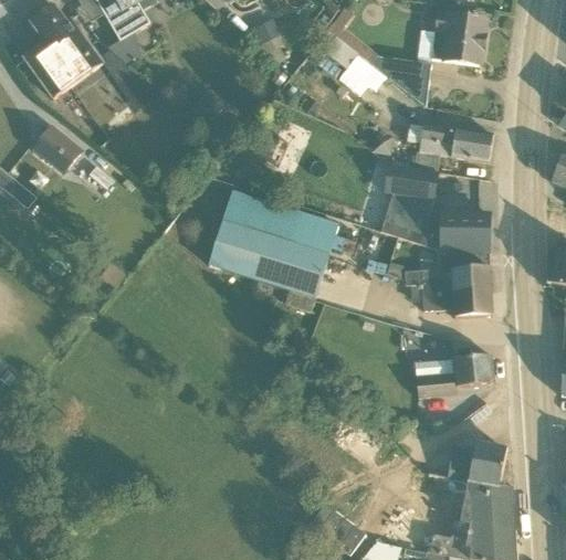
[(94,0),(119,42),(107,48),(125,63),(140,55),(134,33),(149,23),(142,10),(158,1),(157,0),(94,0)]
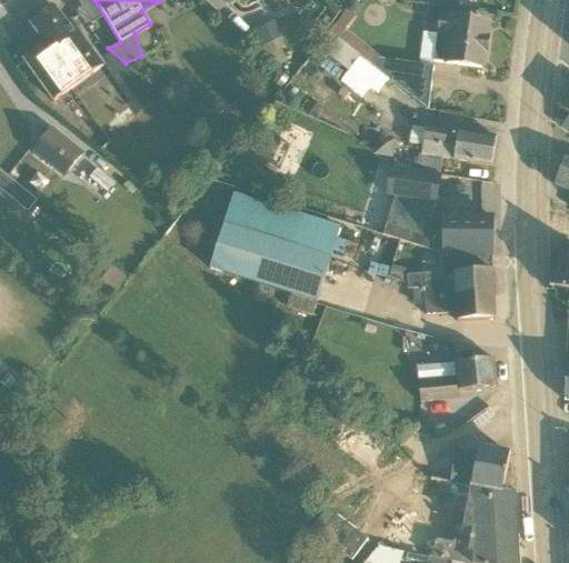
[(70,20),(67,22),(53,4),(30,22),(45,43),(23,59),(53,101),(103,66),(70,20)]
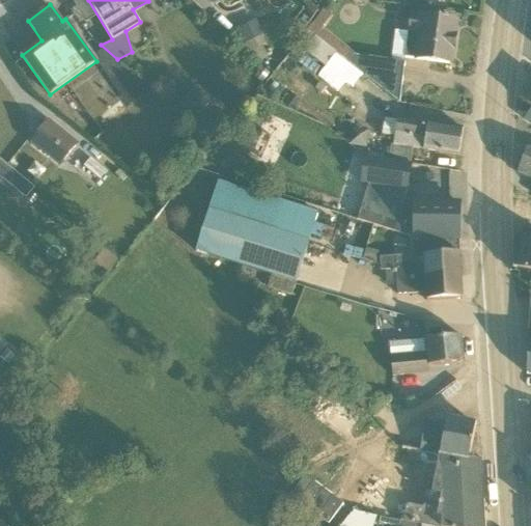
[(403,61),(354,52),(322,27),(331,16),(322,8),(307,27),(336,50),(397,98),(403,61)]
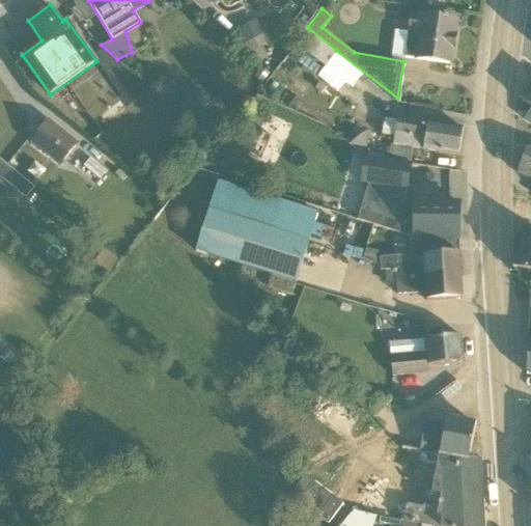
[(450,60),(455,16),(410,10),(407,31),(393,29),(391,54),(450,60)]
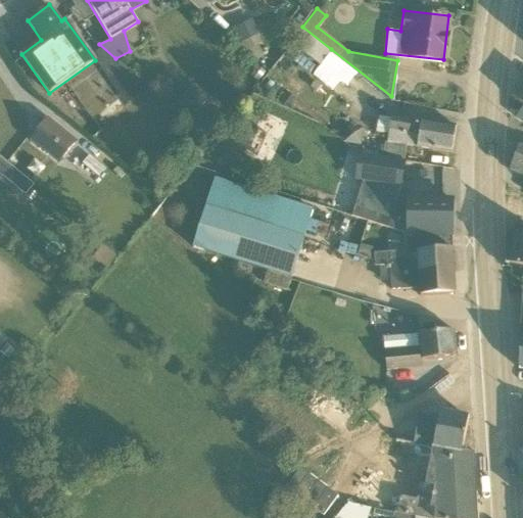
[(258,32),(250,17),(232,27),(235,33),(231,35),(255,57),(263,53),(257,43),(260,41),(256,34),(258,32)]
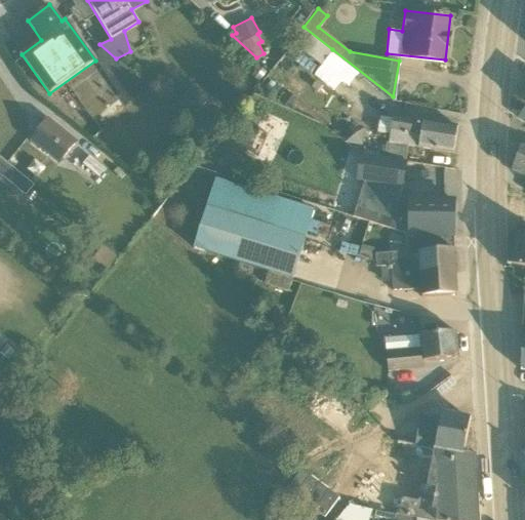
[(332,49),(304,27),(296,35),(304,41),(299,47),(321,64),(332,49)]
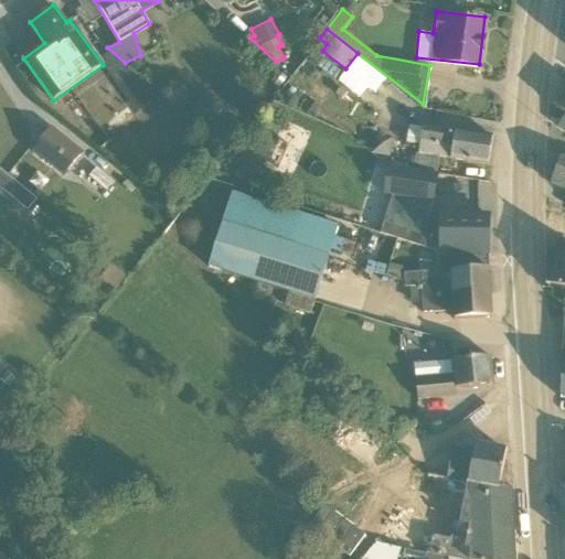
[(107,51),(98,56),(123,90),(123,92),(137,110),(155,97),(139,76),(134,79),(120,61),(107,51)]
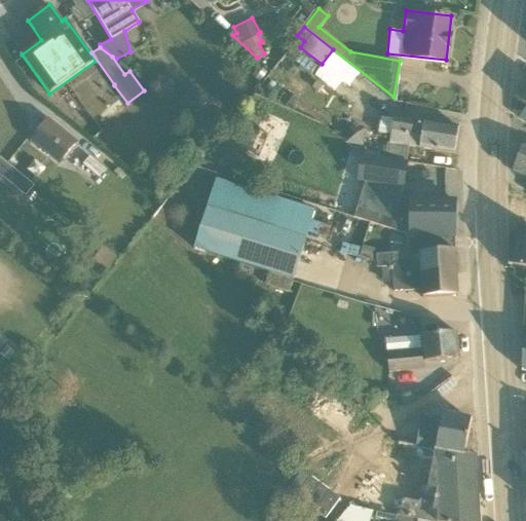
[(525,76),(514,96),(525,104),(518,116),(525,121),(525,76)]
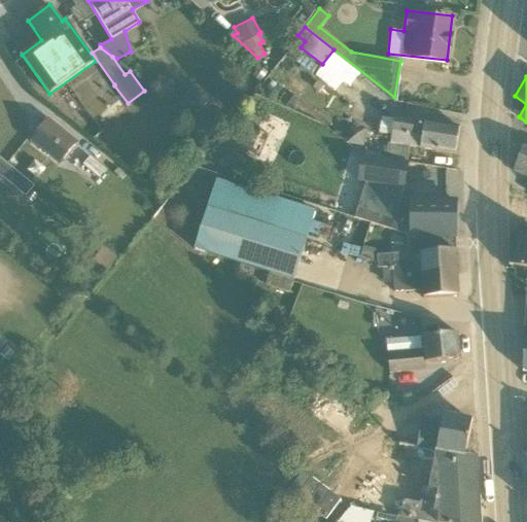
[(211,96),(196,80),(174,102),(189,116),(211,96)]
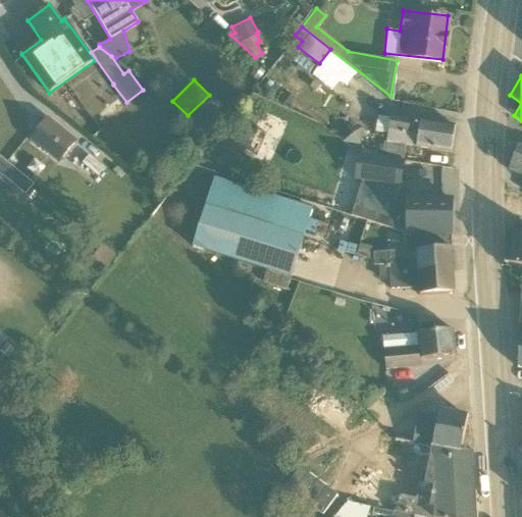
[(283,87),(275,98),(286,106),(295,95),(283,87)]
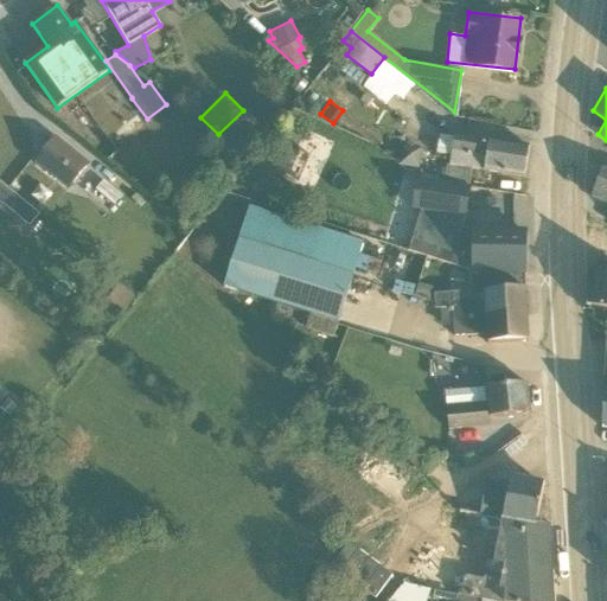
[(439,133),(435,151),(449,153),(448,162),(446,161),(445,167),(439,166),(438,170),(468,184),(470,167),(484,170),(484,168),(523,174),(528,145),(489,139),(453,132),(453,135),(439,133)]
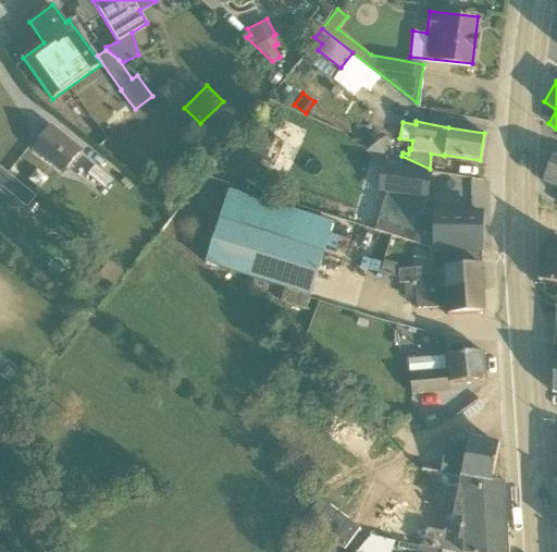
[(83,148),(51,123),(32,148),(62,173),(83,148)]
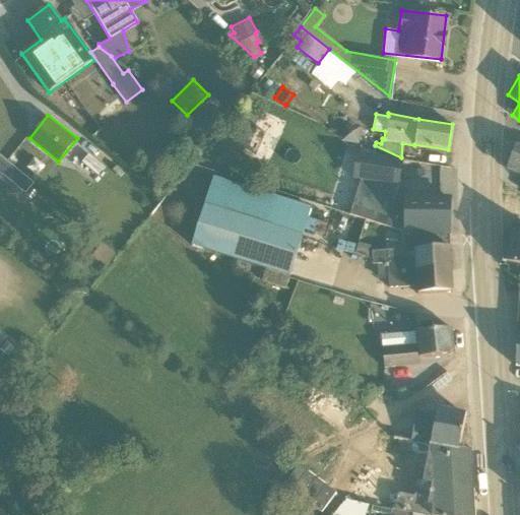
[(343,123),(340,139),(358,142),(360,125),(343,123)]
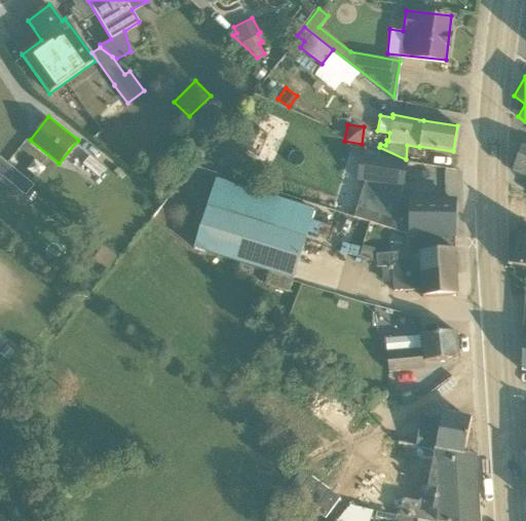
[(525,146),(522,145),(513,169),(525,174),(525,146)]
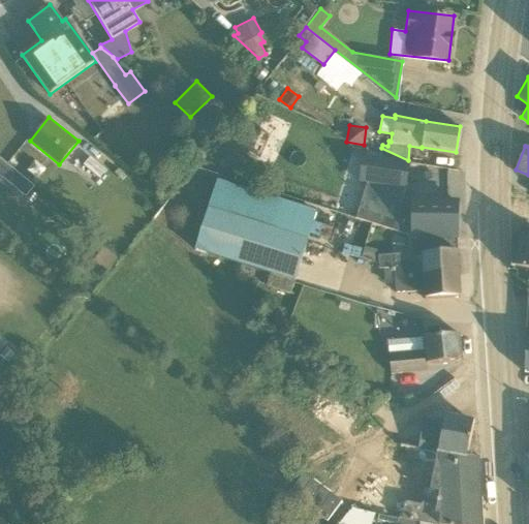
[(397,214),(402,196),(413,163),(390,157),(363,151),(358,181),(366,183),(354,216),(406,234),(410,236),(457,236),(457,201),(412,199),(411,220),(397,214)]
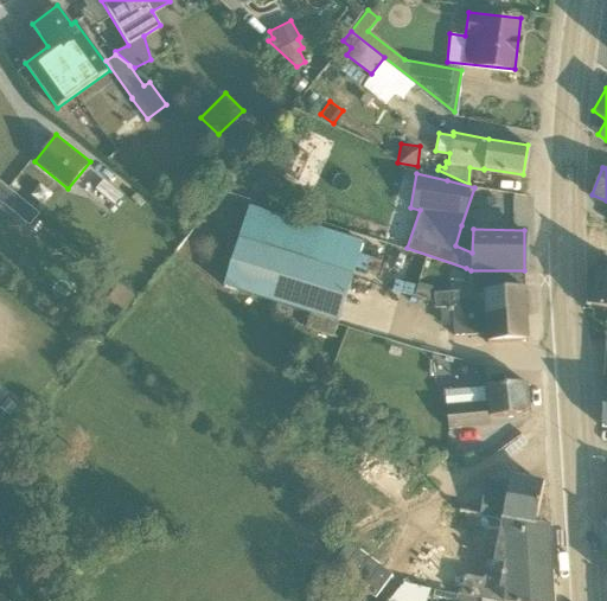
[(0,198),(33,219),(43,206),(0,178),(0,198)]
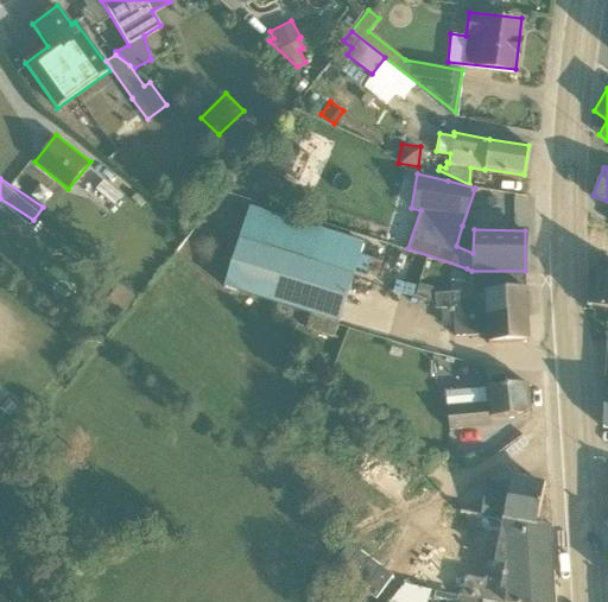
[(310,312),(339,322),(365,240),(248,203),(223,285),(310,312)]
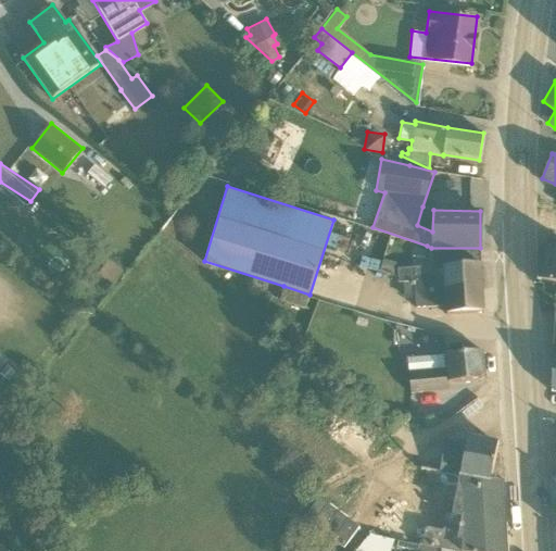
[(432,232),(433,210),(422,207),(417,225),(432,232)]
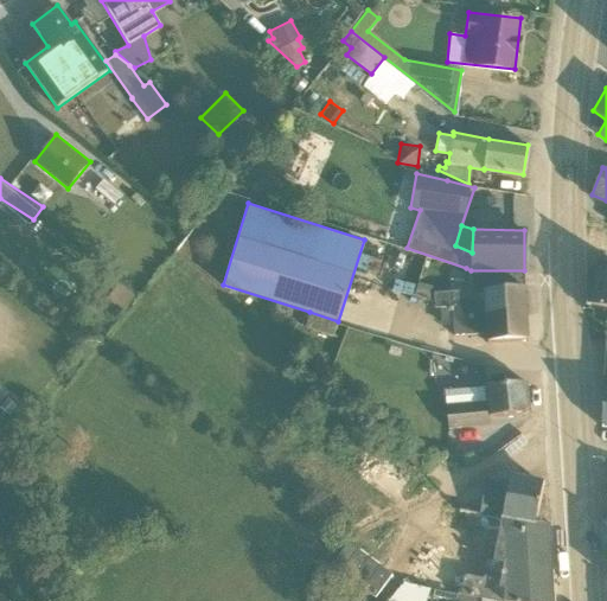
[(471,270),(466,268),(467,289),(433,292),(434,306),(439,306),(451,306),(451,317),(526,313),(524,270),(471,270)]
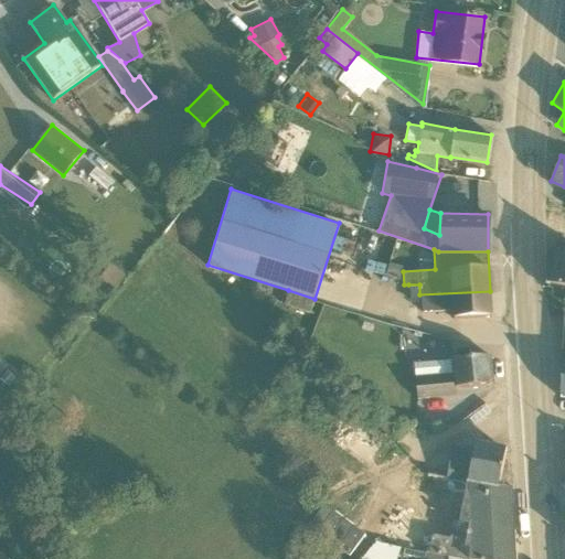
[(564,255),(556,253),(547,283),(564,288),(564,255)]
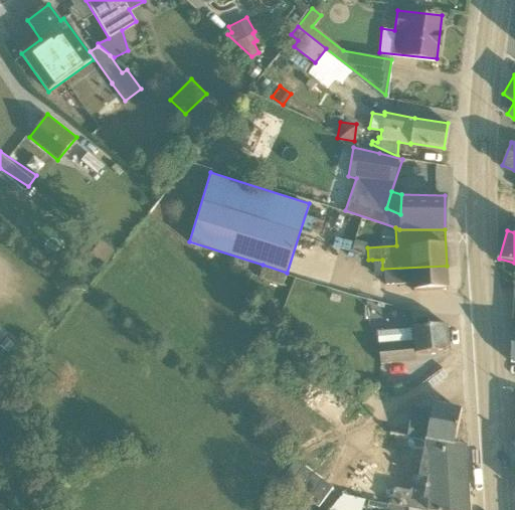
[(382,260),(372,260),(373,275),(383,275),(383,283),(412,282),(412,290),(448,288),(447,266),(382,269),(382,260)]
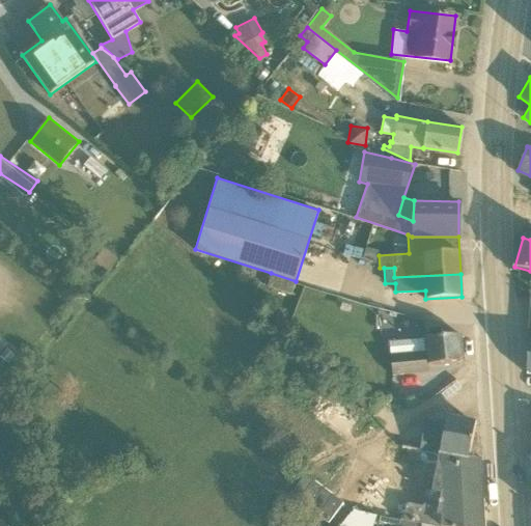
[(296,281),(271,273),(267,285),(291,294),(296,281)]
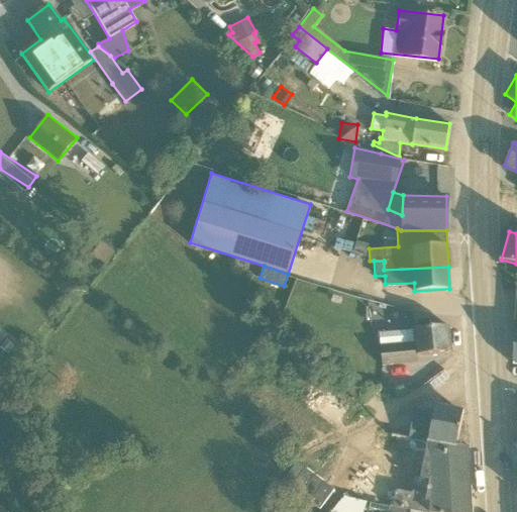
[(448,325),(379,331),(382,364),(416,361),(416,354),(451,351),(448,325)]
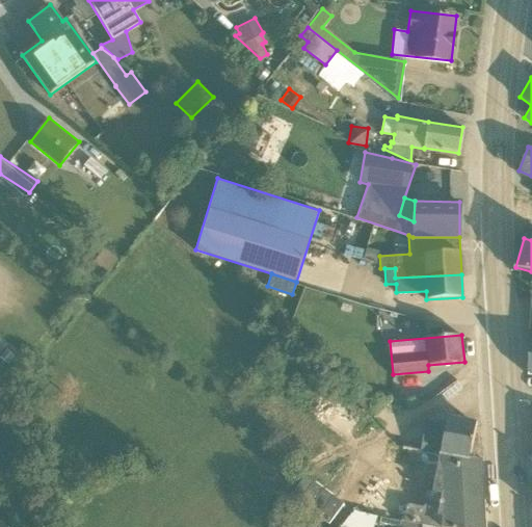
[(297,414),(287,424),(319,456),(329,446),(297,414)]
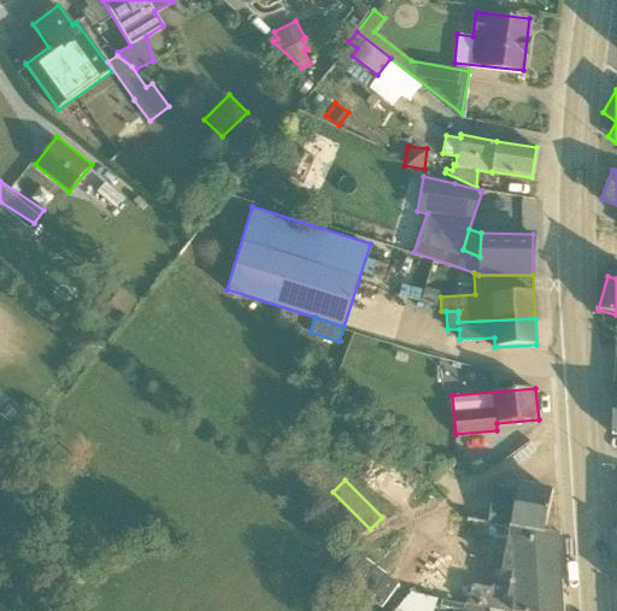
[(545,532),(553,488),(521,481),(521,482),(517,482),(516,489),(494,486),(487,520),(545,532)]
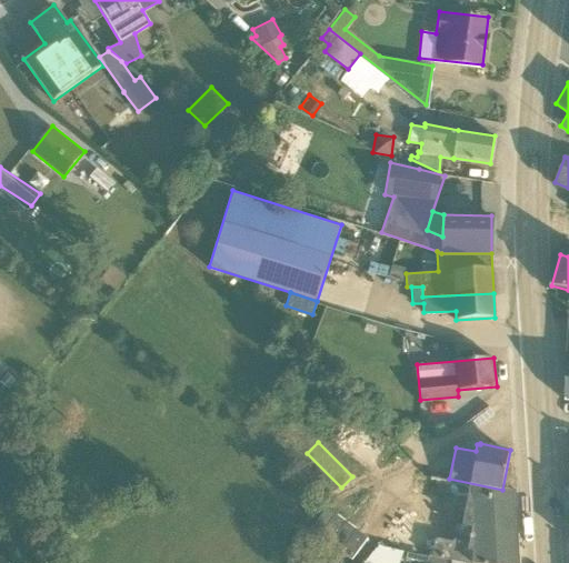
[(471,562),(516,562),(512,492),(502,490),(449,479),(431,475),(421,515),(398,511),(391,548),(402,550),(406,551),(471,562)]
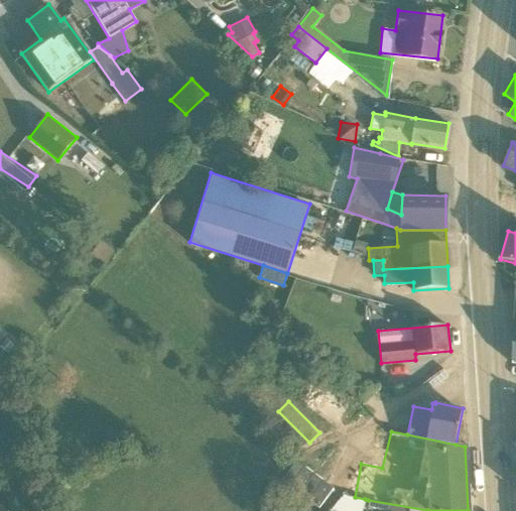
[(327,510),(326,510),(361,510),(365,499),(355,497),(343,495),(330,510),(327,510)]
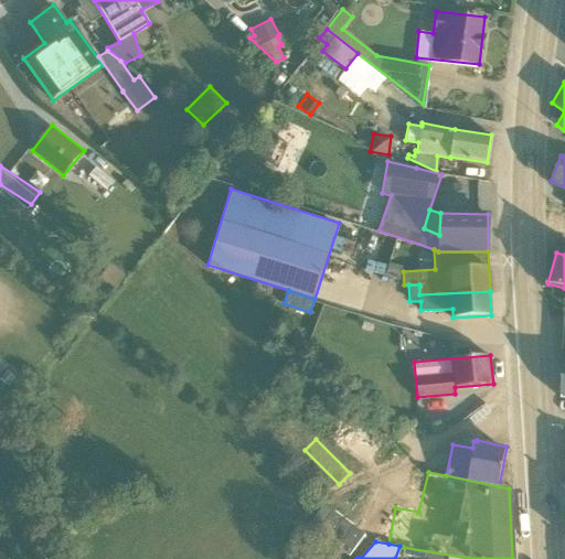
[(468,558),(403,547),(402,551),(425,557),(424,558),(468,558)]
